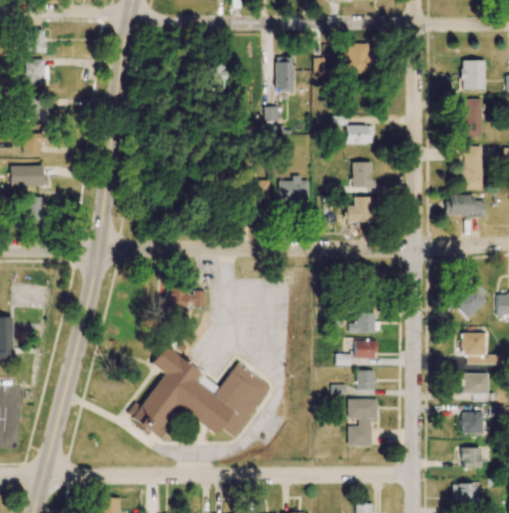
[(45,53),(45,30),(26,30),(26,53),(45,53)]
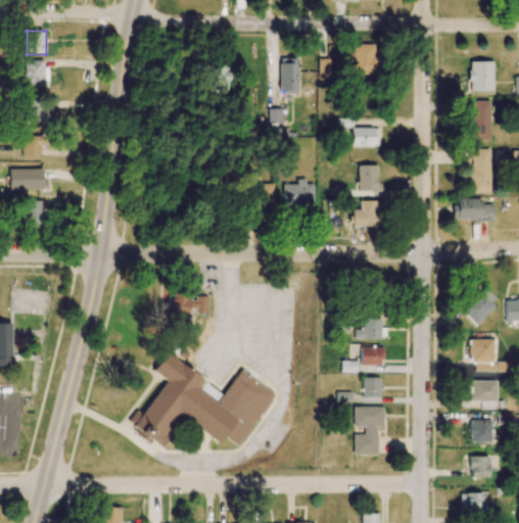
[(378,44),(356,45),(356,75),(378,75),(378,44)]
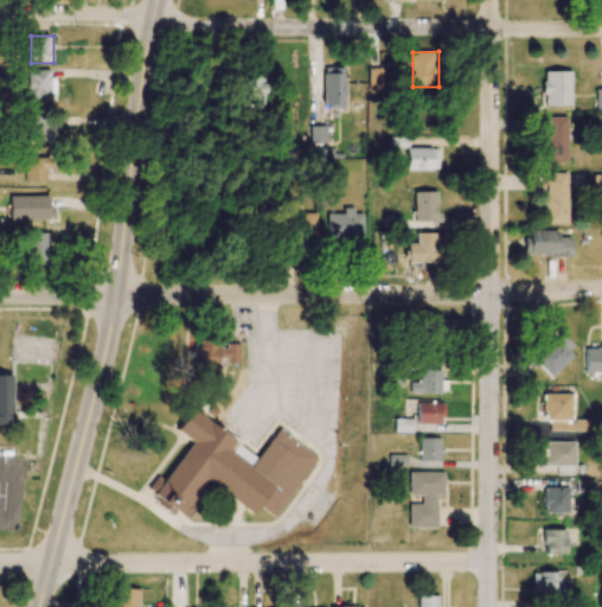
[(348,68),(327,68),(327,108),(348,109),(348,68)]
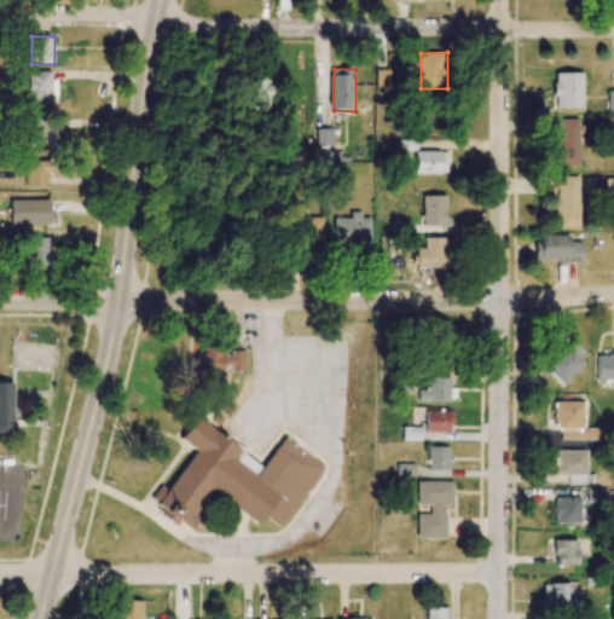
[(393,91),(393,69),(378,69),(380,91),(393,91)]
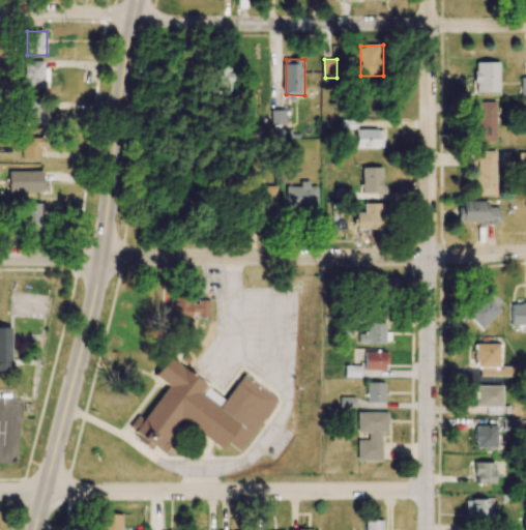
[(49,61),(26,62),(27,86),(49,85),(49,61)]
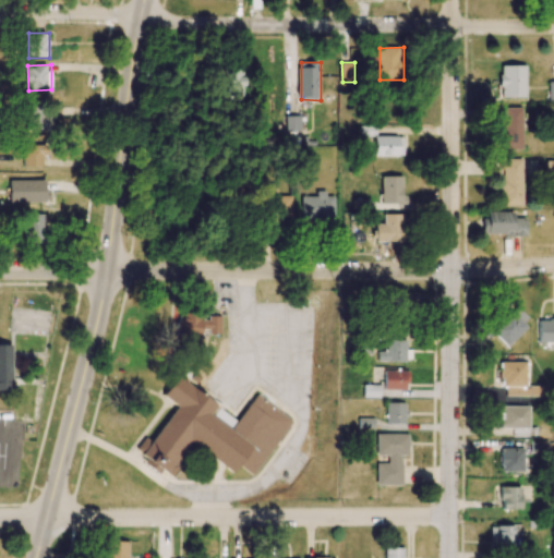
[(226,65),(225,95),(238,96),(238,85),(245,86),(247,65),(226,65)]
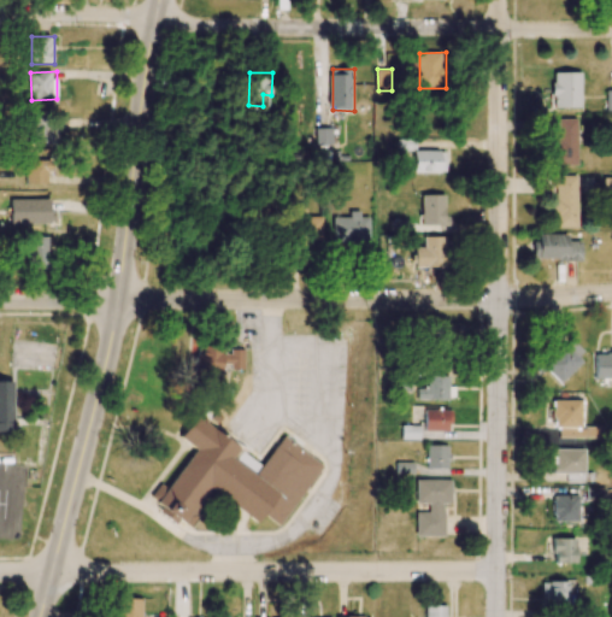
[(584,109),(584,72),(555,72),(555,107),(584,109)]
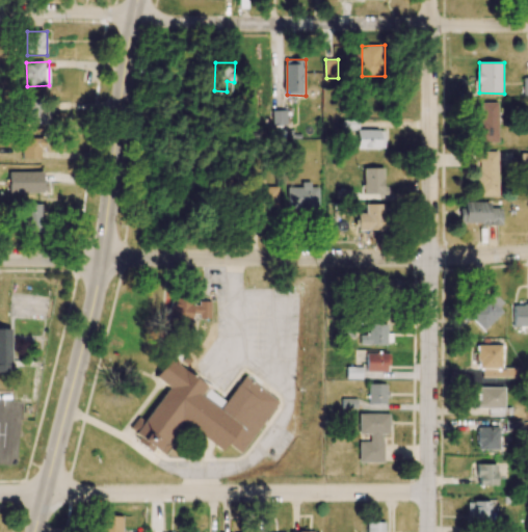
[(47,125),(47,102),(26,102),(26,124),(47,125)]
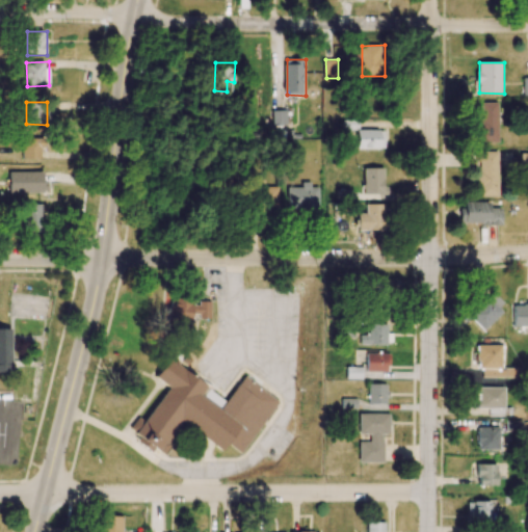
[(501,142),(500,103),(479,103),(479,143),(501,142)]
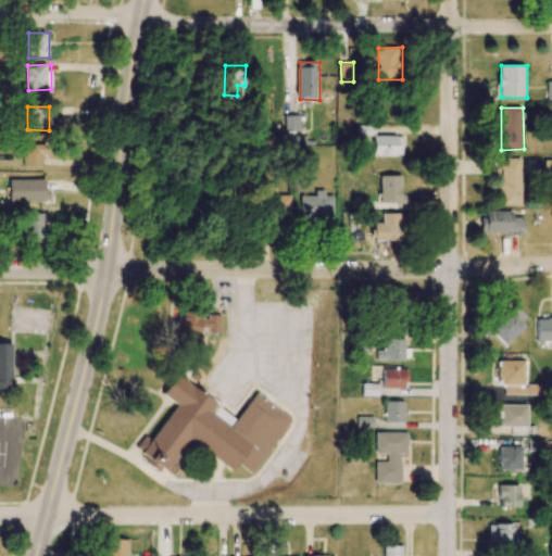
[(287,130),(302,130),(302,115),(287,115),(287,130)]
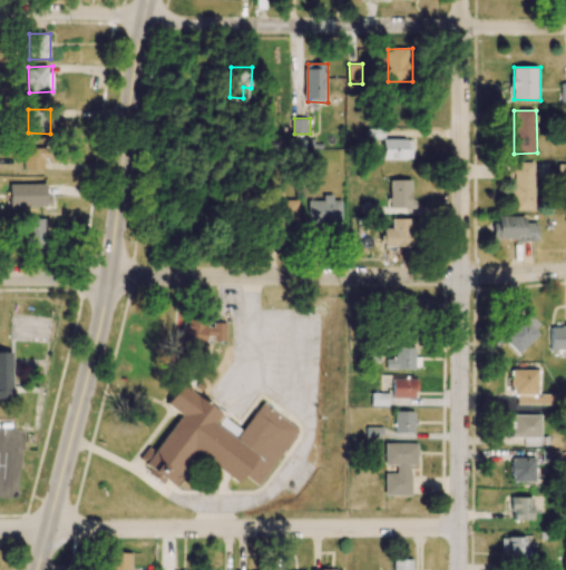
[(371,129),(371,139),(388,138),(387,129),(371,129)]
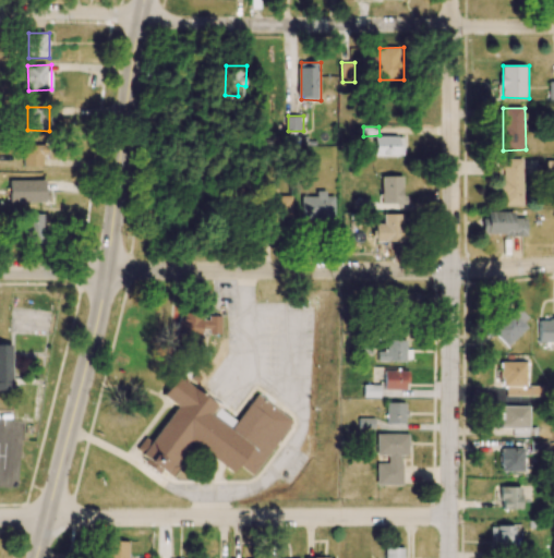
[(376,156),(406,157),(406,136),(377,136),(376,156)]
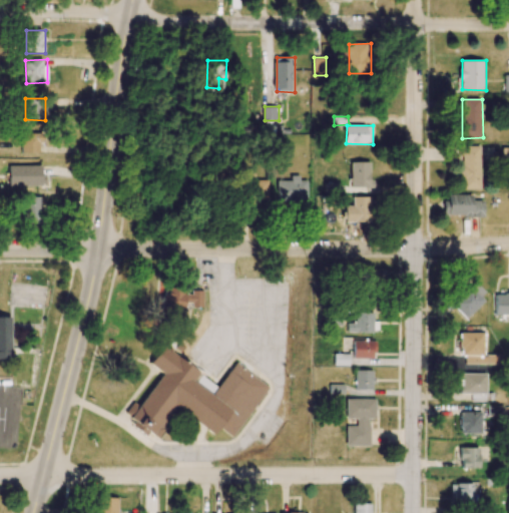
[(42,153),(43,132),(24,132),(23,153),(42,153)]
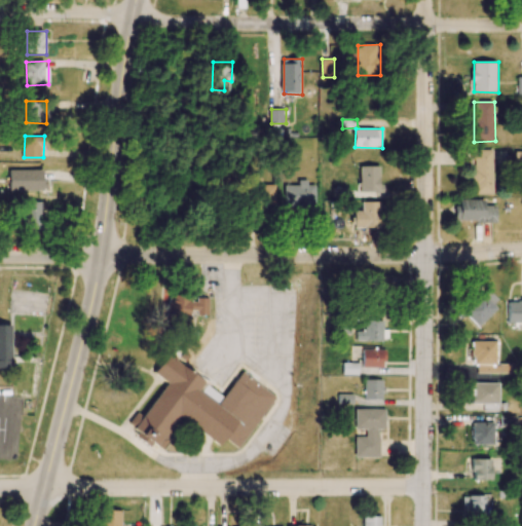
[(495,193),(494,149),(474,150),(475,194),(495,193)]
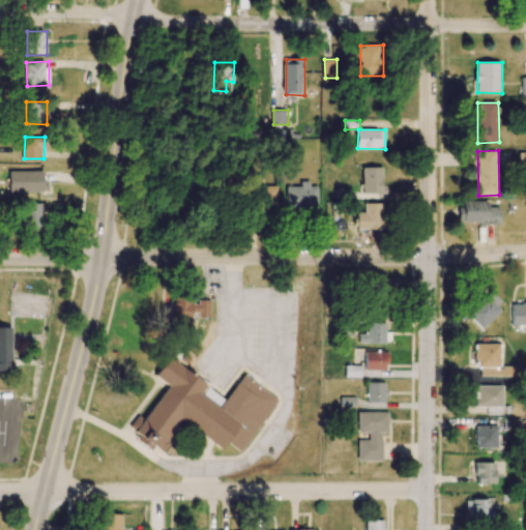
[(385,167),(364,168),(366,194),(386,193),(385,167)]
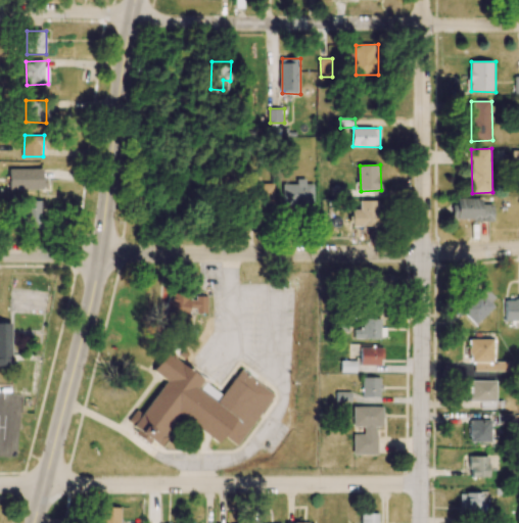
[(11,170),(12,190),(48,189),(48,179),(45,179),(44,169),(11,170)]
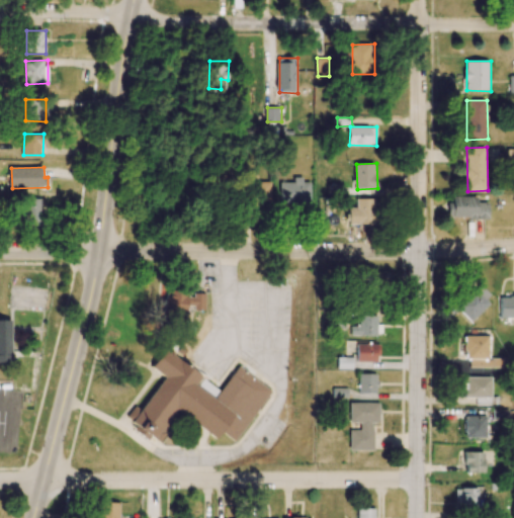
[(314,182),(306,182),(306,177),(296,177),(296,182),(282,182),(281,205),(313,206),(314,182)]
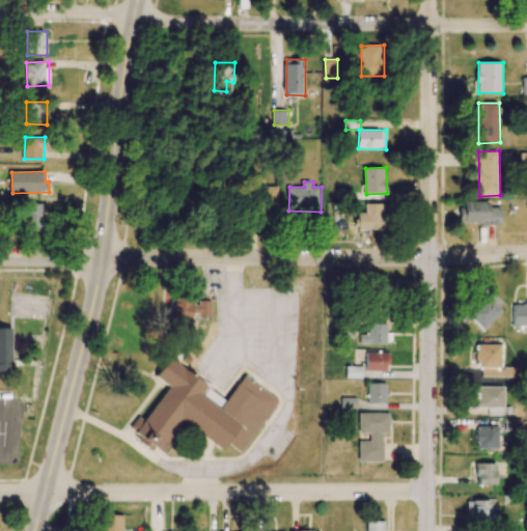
[(280,187),(257,187),(258,213),(280,213),(280,187)]
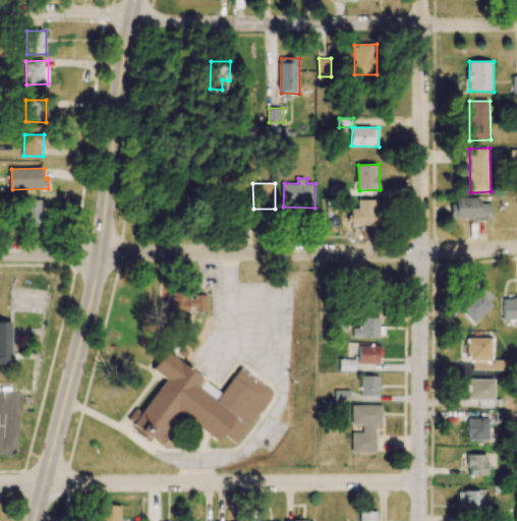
[(494,220),(494,204),(482,204),(482,197),(455,197),(454,220),(494,220)]
